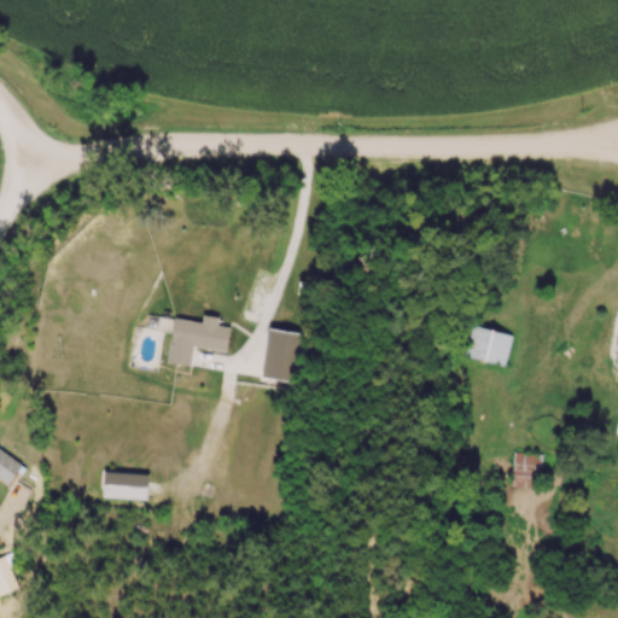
[(254,327),(249,309),(237,312),(229,285),(219,287),(231,334),(254,327)]
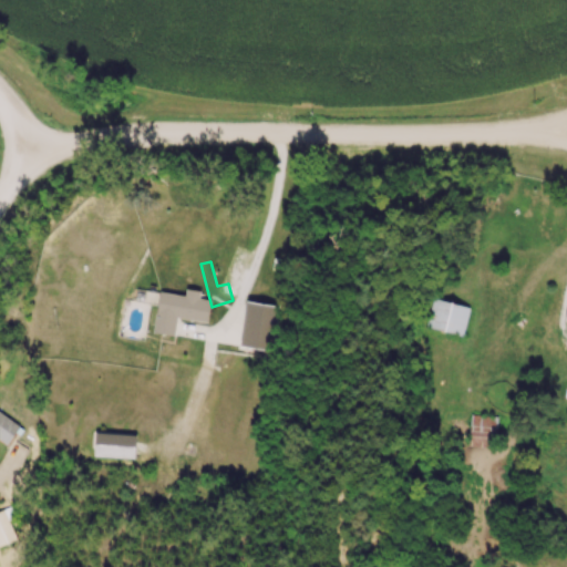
[(284,298),(271,296),(265,338),(284,341),(289,308),(281,307),(284,298)]
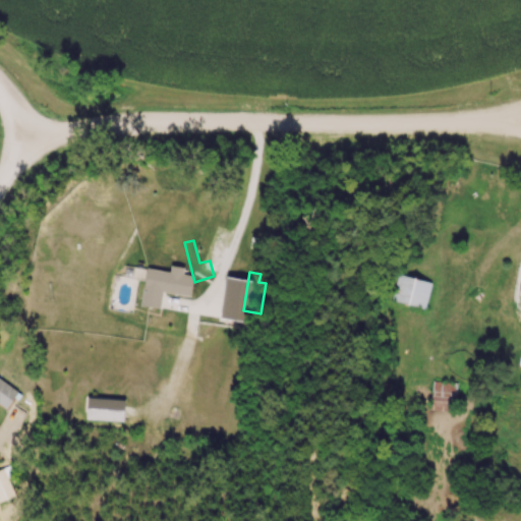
[(394,303),(429,310),(435,283),(399,276),(394,303)]
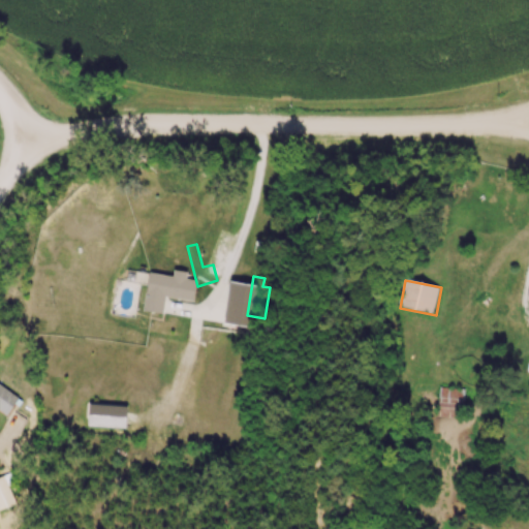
[(190,335),(193,314),(147,307),(144,328),(190,335)]
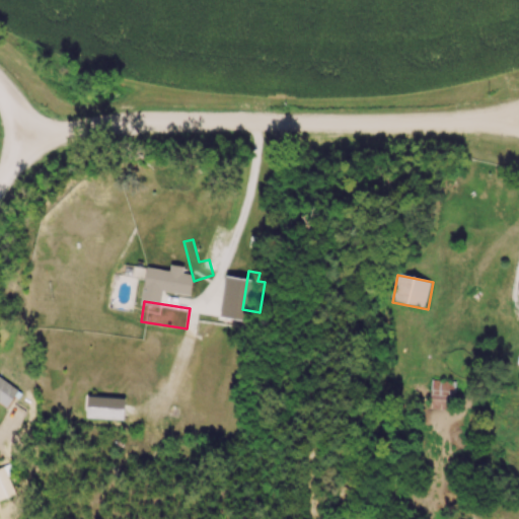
[(0,402),(9,410),(21,393),(0,377),(0,402)]
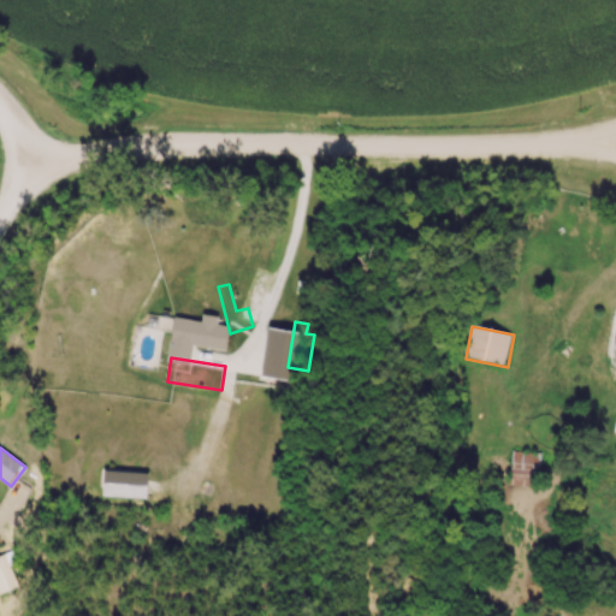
[(543,454),(513,454),(513,487),(543,487),(543,454)]
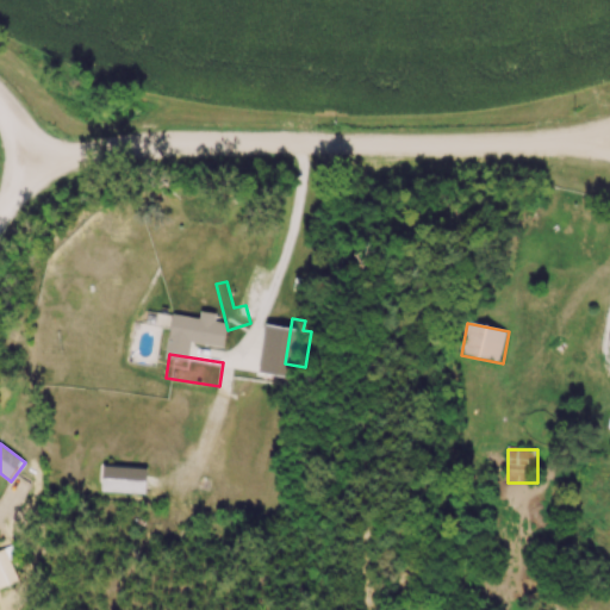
[(0,589),(18,585),(8,552),(0,554),(0,589)]
